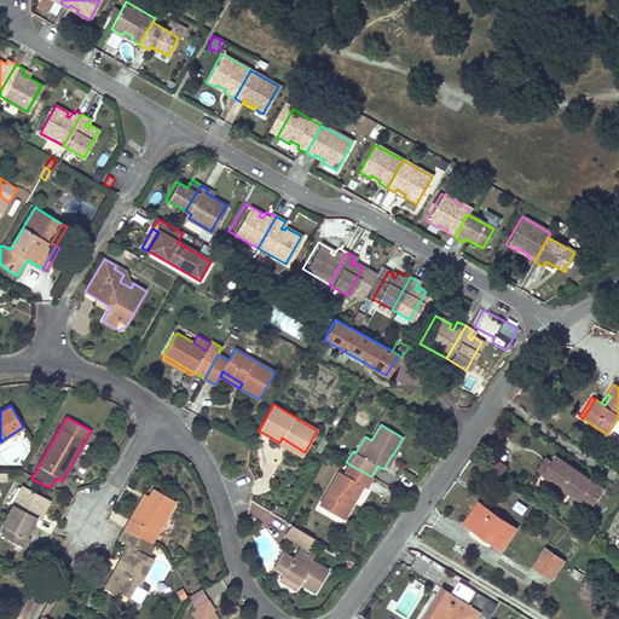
[(305,452),(282,438),(279,443),(278,444),(301,457),(305,452)]
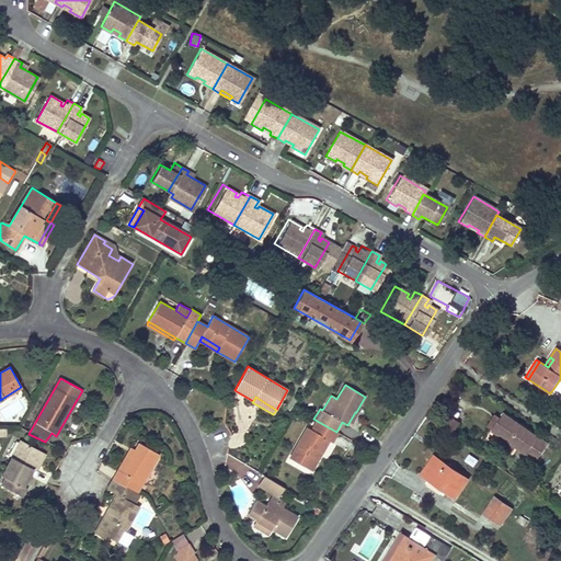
[(546,443),(503,413),(500,419),(492,430),(503,437),(497,444),(510,453),(514,445),(535,459),(546,443)]
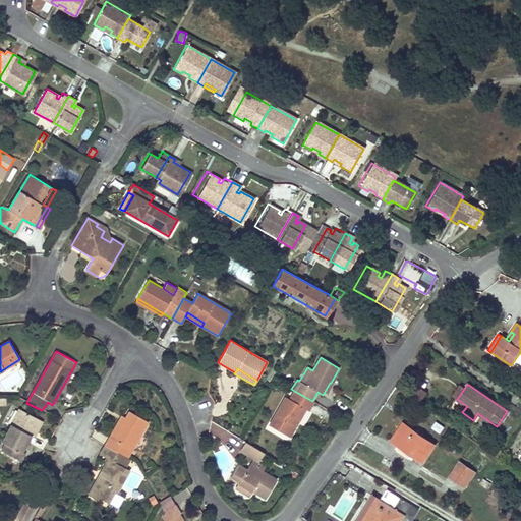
[(457,399),(464,389),(460,386),(453,396),(457,399)]
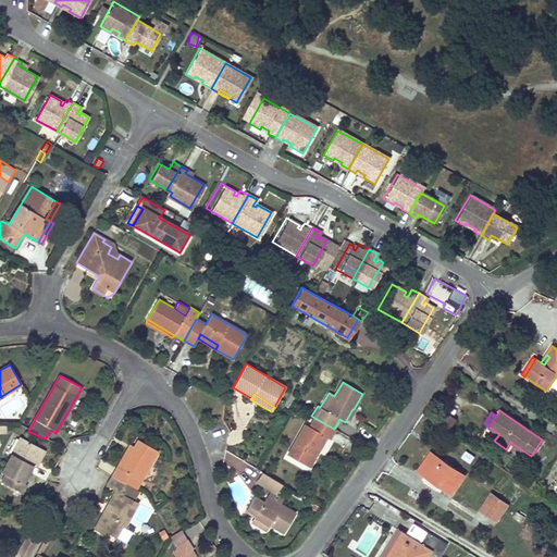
[(446,413),(438,424),(447,431),(455,419),(446,413)]
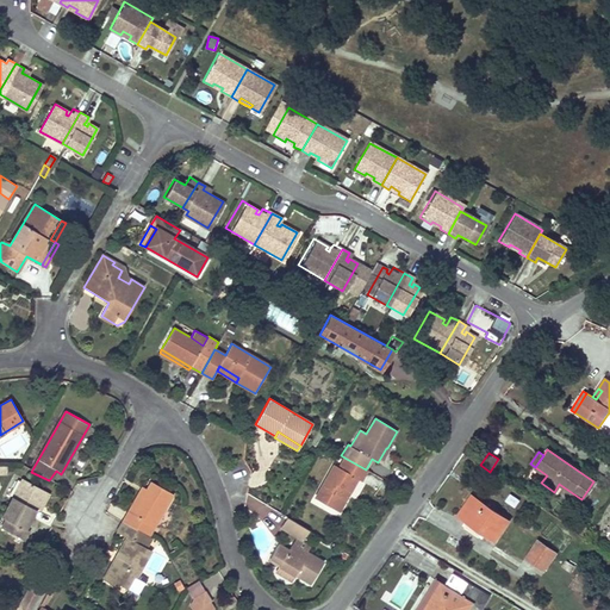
[(366,470),(344,458),(337,467),(334,465),(315,498),(335,510),(347,491),(349,492),(359,479),(361,480),(367,471),(366,470)]
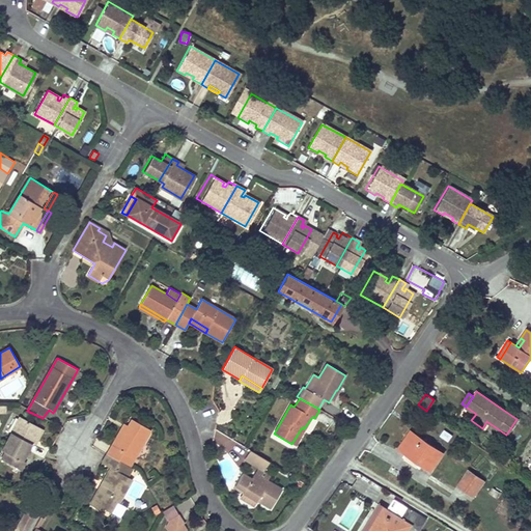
[(19,418),(0,450),(4,452),(0,458),(0,459),(20,472),(24,464),(21,462),(31,444),(39,429),(19,418)]
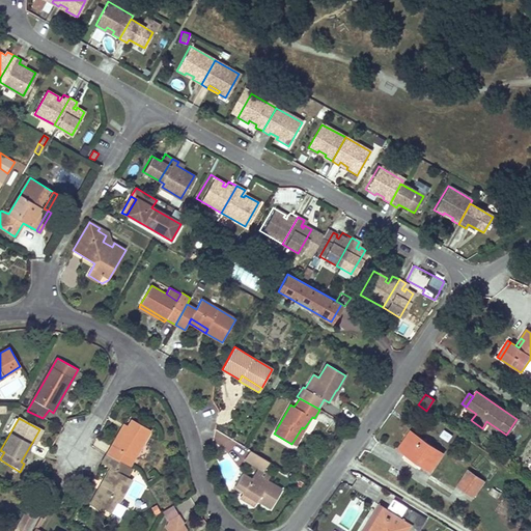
[(150,429),(131,419),(127,426),(116,445),(113,443),(107,454),(129,467),(150,429)]
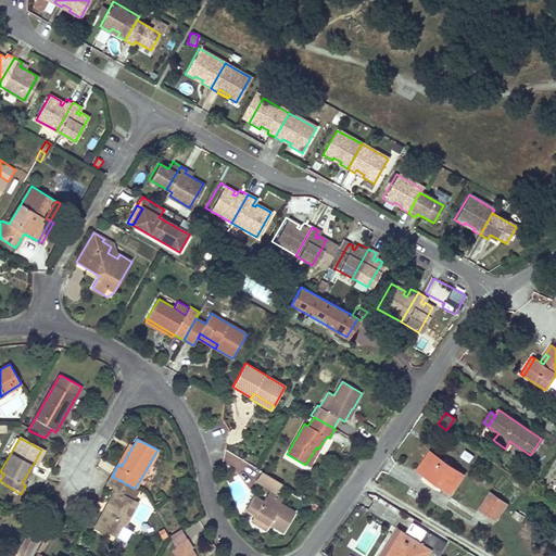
[(133,446),(129,445),(118,464),(122,466),(133,446)]
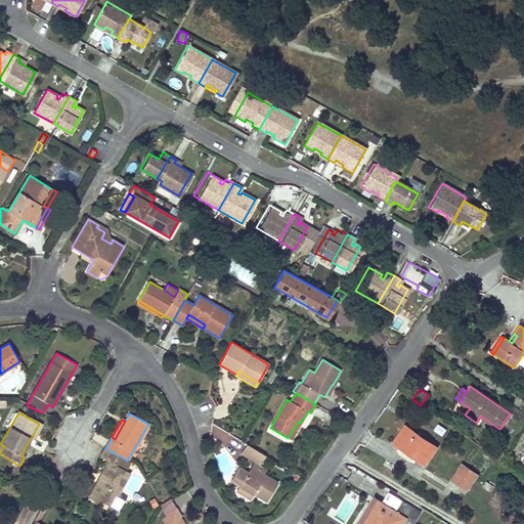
[(300,423),(298,422),(288,438),(291,440),(300,423)]
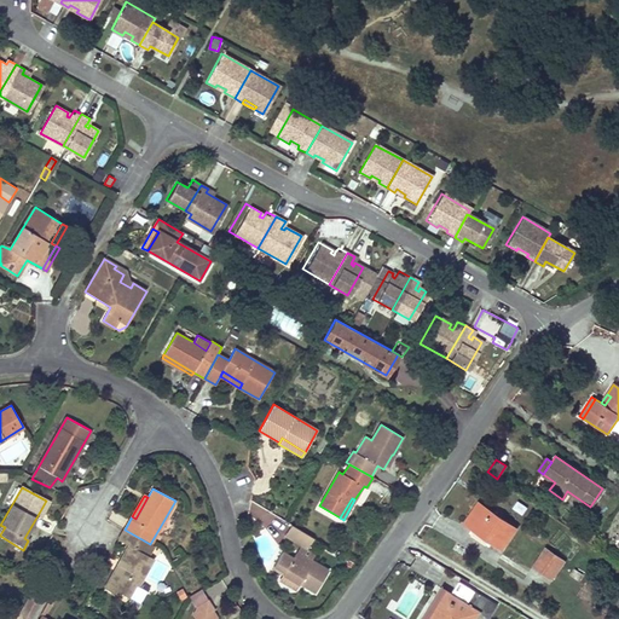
[(40,520),(50,503),(46,501),(36,518),(40,520)]
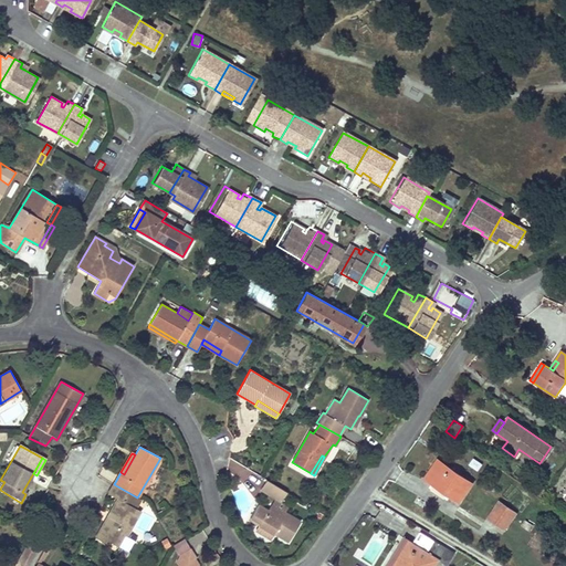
[(471,483),(437,460),(425,478),(459,502),(471,483)]
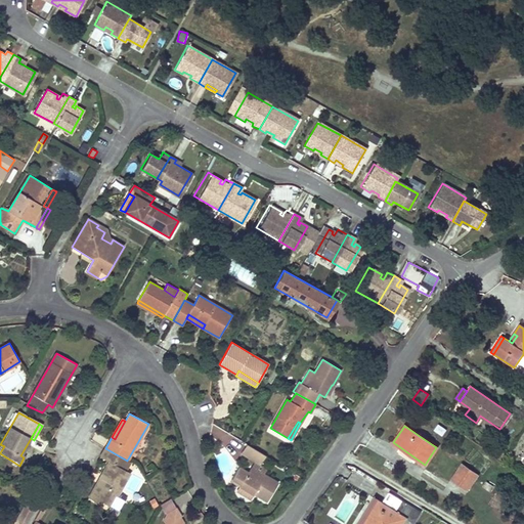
[(265,456),(246,444),(241,453),(255,462),(260,466),(265,456)]
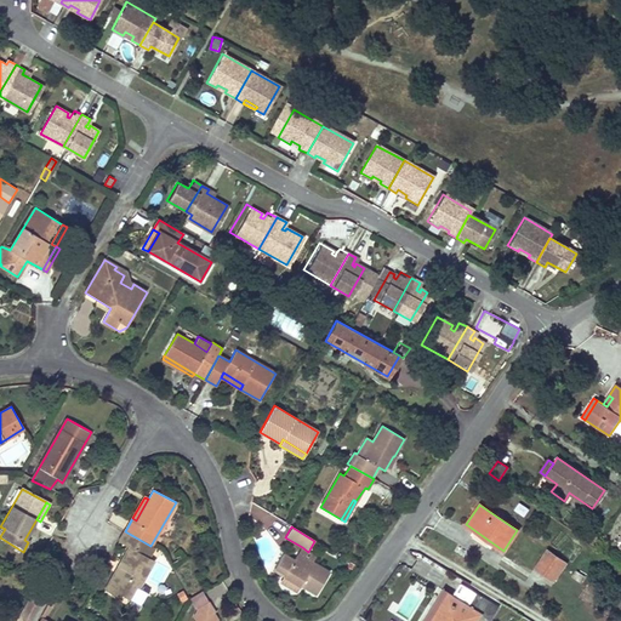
[(151,546),(125,531),(119,542),(130,548),(120,563),(124,565),(113,582),(110,581),(106,590),(117,597),(119,594),(127,599),(136,587),(138,588),(153,560),(149,558),(154,548),(151,546)]
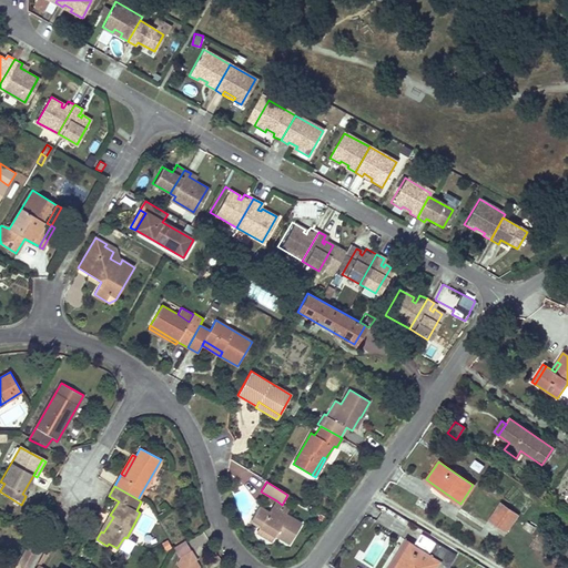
[(282,505),(276,500),(272,507),(285,516),(285,514),(288,509),(282,505)]
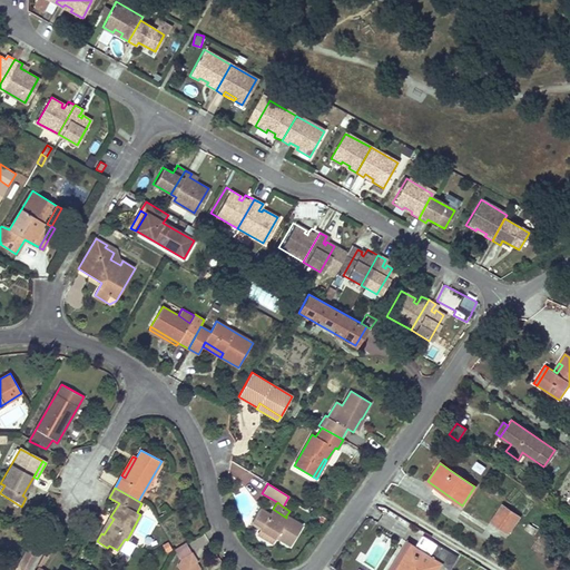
[(519,518),(502,505),(491,522),(508,533),(519,518)]
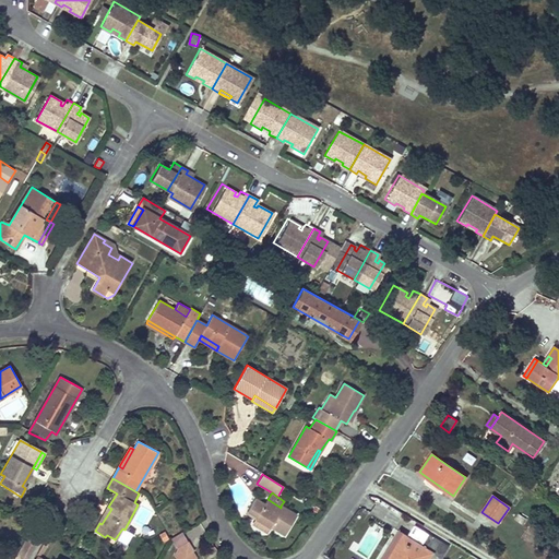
[(281,508),(268,499),(264,503),(256,498),(248,510),(257,515),(256,518),(269,526),(284,535),(297,515),(281,506),(281,508)]
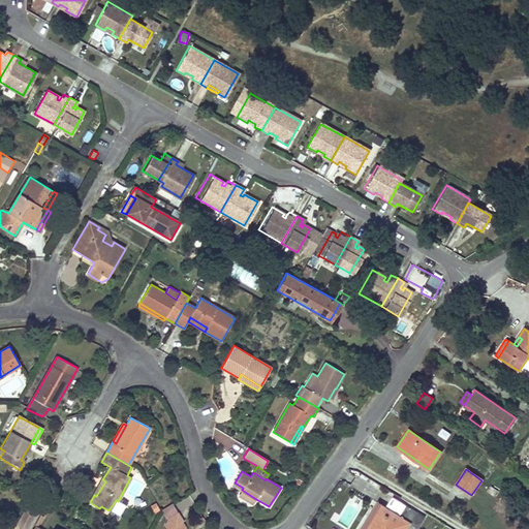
[(105,481),(102,479),(94,495),(96,496),(105,481)]
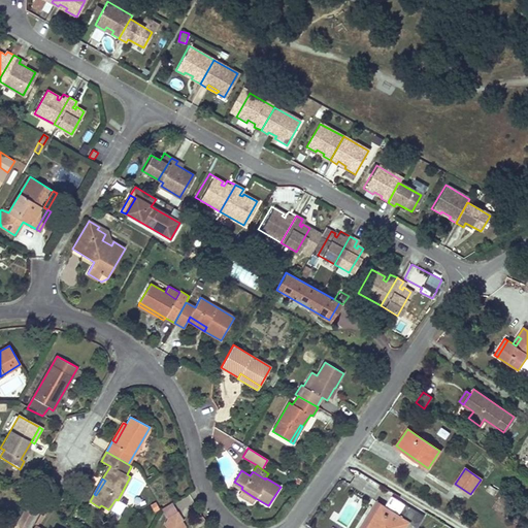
[(242,487),(234,482),(232,485),(240,491),(241,489),(242,487)]
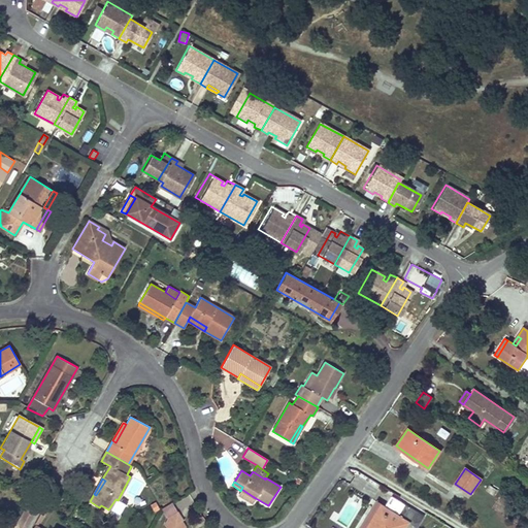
[(496,490),(490,485),(486,490),(493,495),(496,490)]
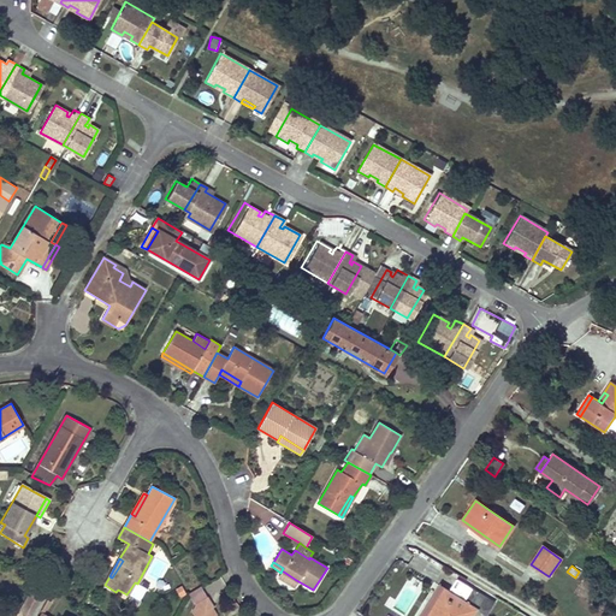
[(296,580),(282,570),(280,573),(278,578),(292,587),(296,580)]
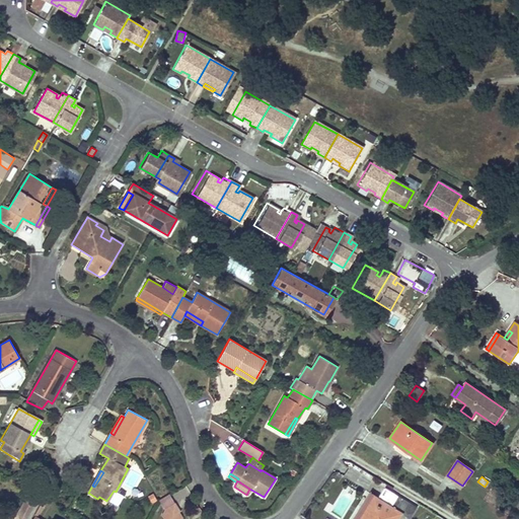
[(409,518),(417,508),(386,488),(378,499),(375,496),(360,518),(398,518),(402,514),(409,518)]
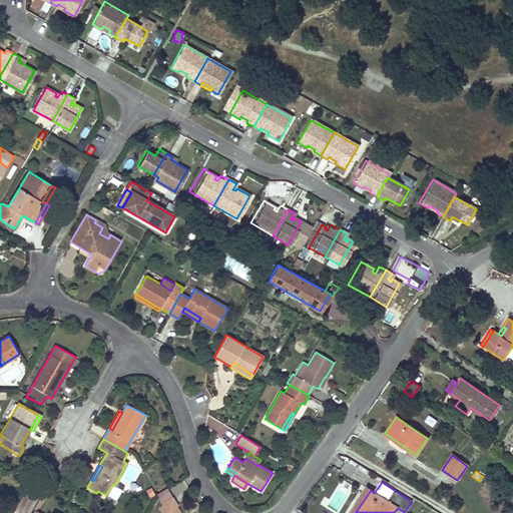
[(494,488),(488,483),(485,487),(491,492),(494,488)]
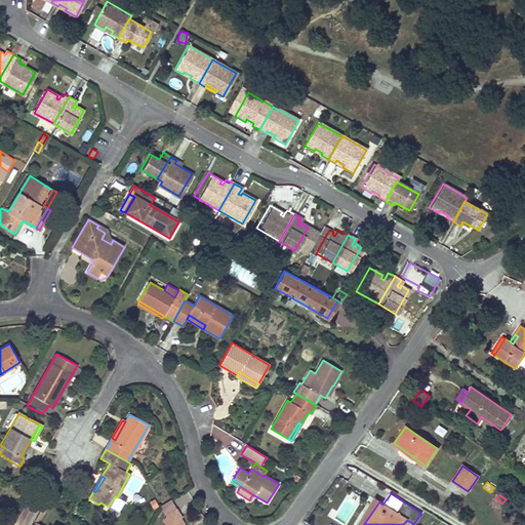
[(117,497),(115,496),(108,507),(112,509),(119,513),(125,501),(119,498),(117,497)]
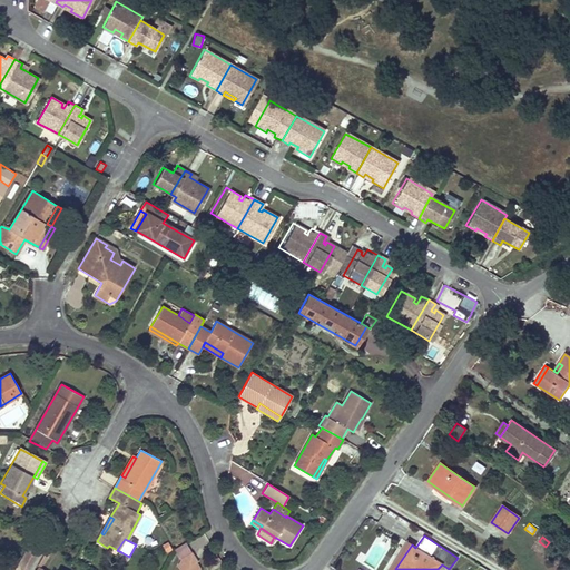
[(395,569),(412,544),(408,542),(389,569),(395,569)]
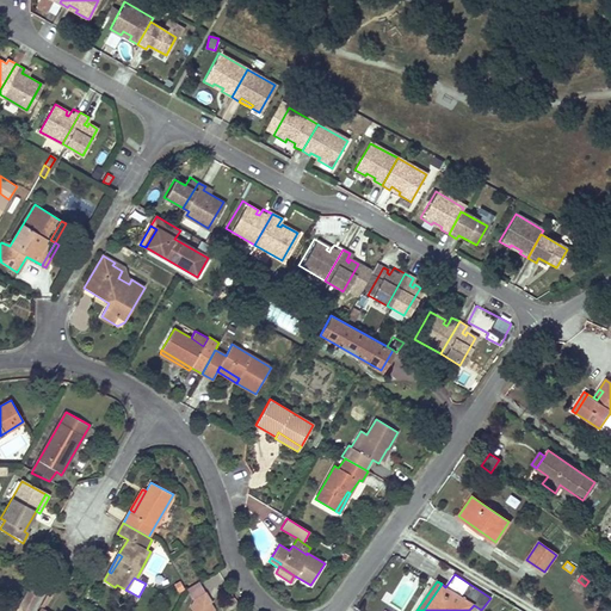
[(30,610),(39,596),(29,590),(16,610),(30,610)]
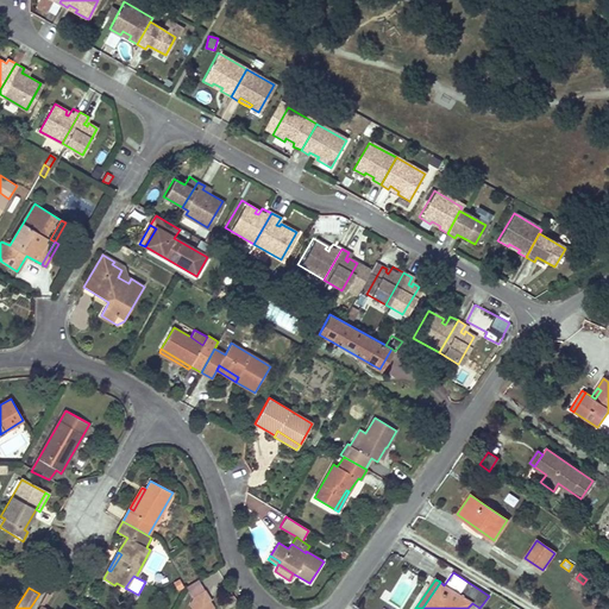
[(138,595),(130,590),(126,596),(136,601),(138,595)]
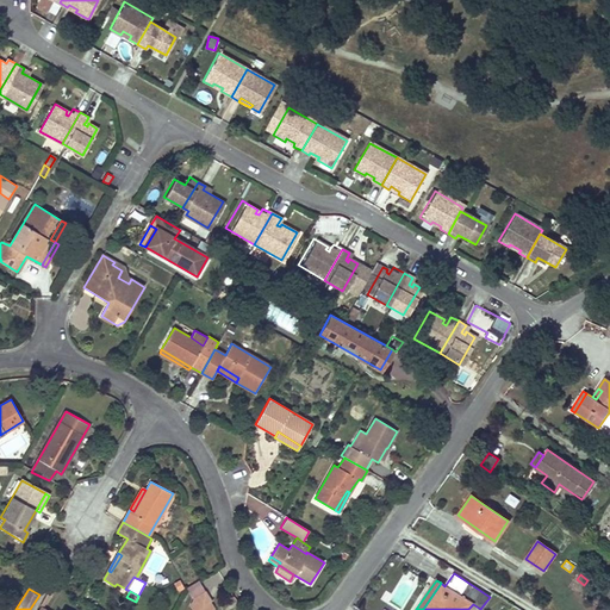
[(210,601),(205,592),(194,598),(190,605),(197,608),(192,609),(211,609),(211,608),(209,602),(210,601)]
